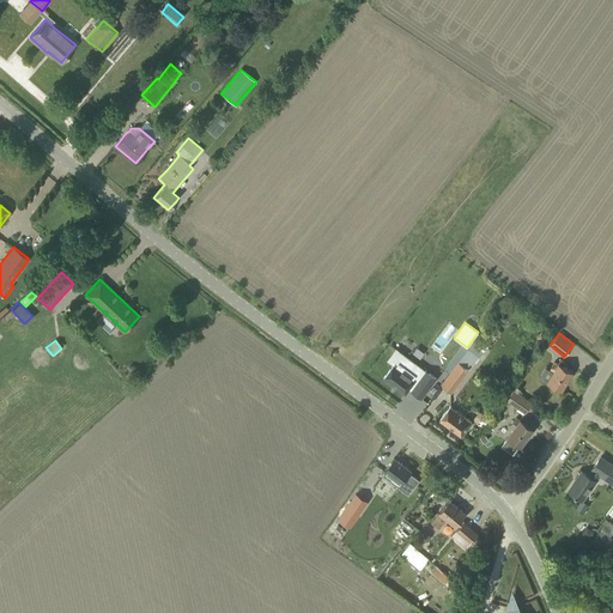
[(392,368),(384,377),(406,394),(411,388),(412,389),(423,398),(437,377),(426,369),(398,349),(388,360),(394,365),(392,368)]
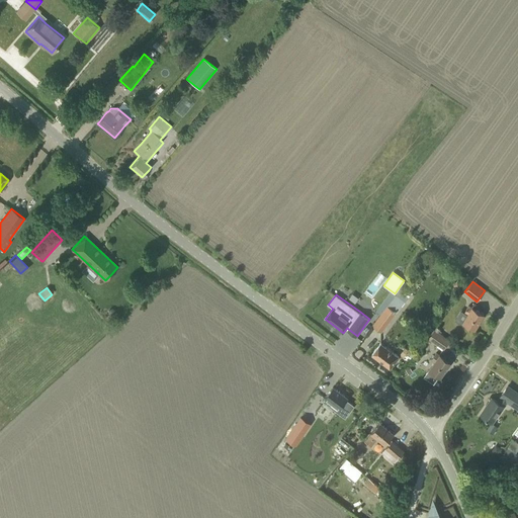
[(399,308),(404,300),(396,294),(394,297),(372,326),(380,332),(399,308)]
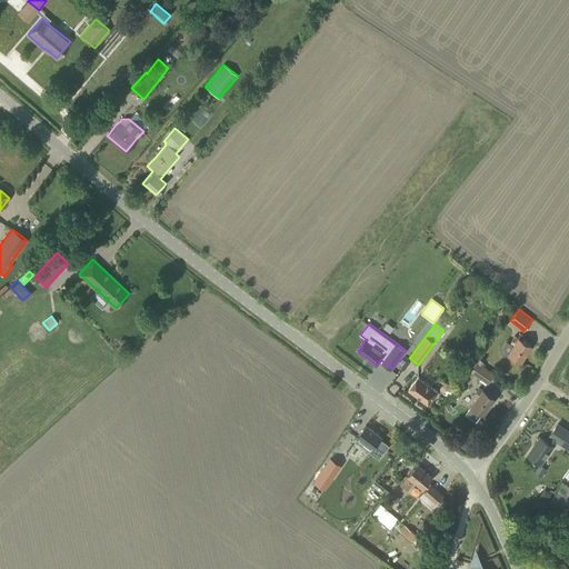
[(522,339),(516,336),(511,346),(515,348),(510,356),(521,362),(531,345),(522,339)]
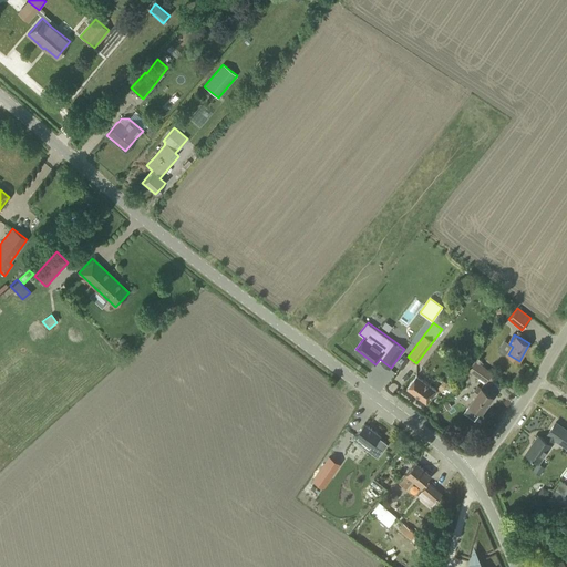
[(471,371),(486,382),(492,374),(476,363),(471,371)]
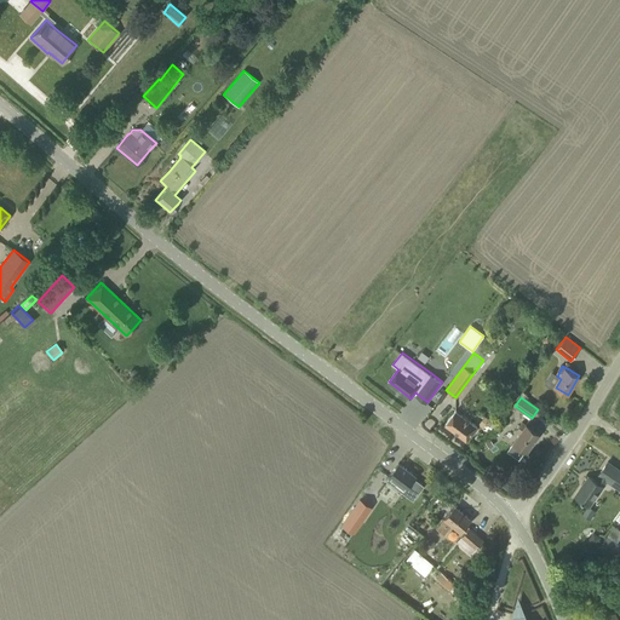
[(468,441),(475,431),(477,429),(455,411),(453,414),(446,424),(468,441)]
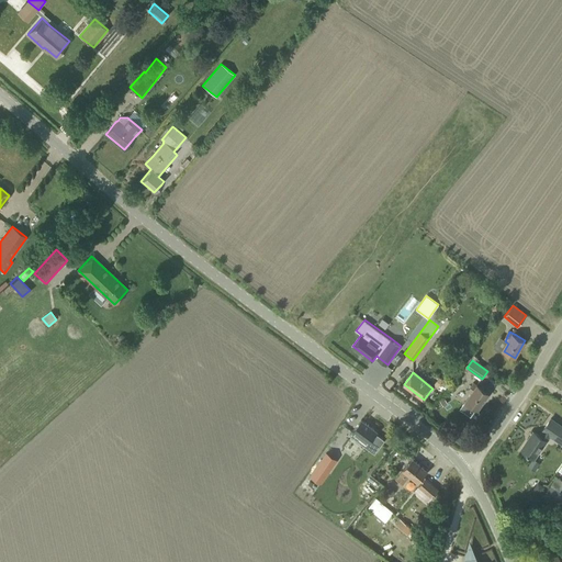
[(439,377),(434,384),(442,391),(448,383),(439,377)]
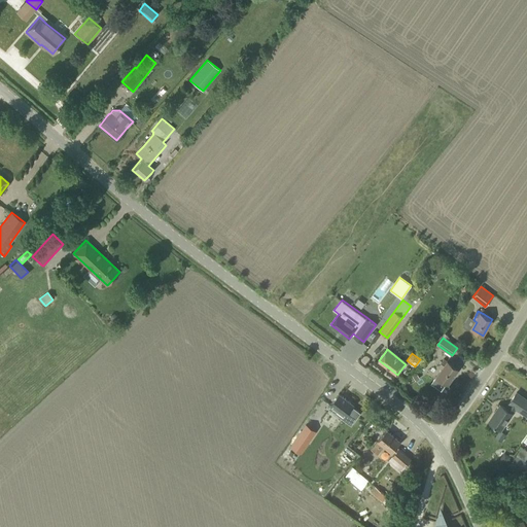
[(458,369),(450,363),(445,359),(440,367),(442,369),(436,376),(448,384),(458,369)]
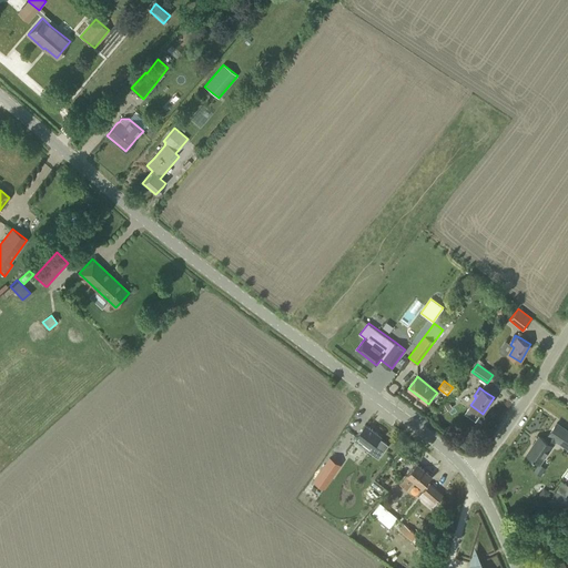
[(567,430),(566,429),(557,423),(546,440),(539,436),(527,455),(539,463),(553,445),(551,445),(556,439),(567,447),(567,430)]
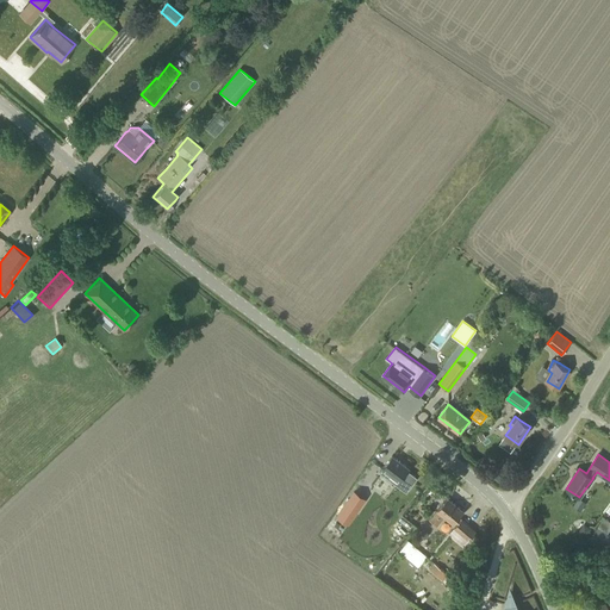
[(380,472),(388,478),(386,480),(399,490),(405,484),(400,480),(409,468),(392,455),(385,465),(380,472)]
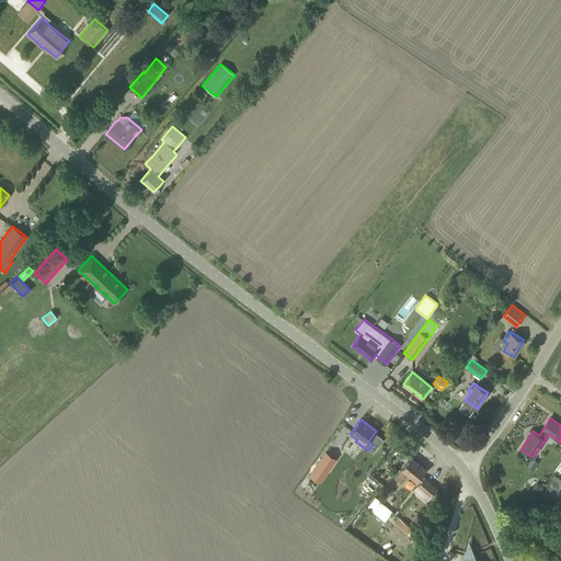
[(338,448),(355,461),(363,451),(345,439),(338,448)]
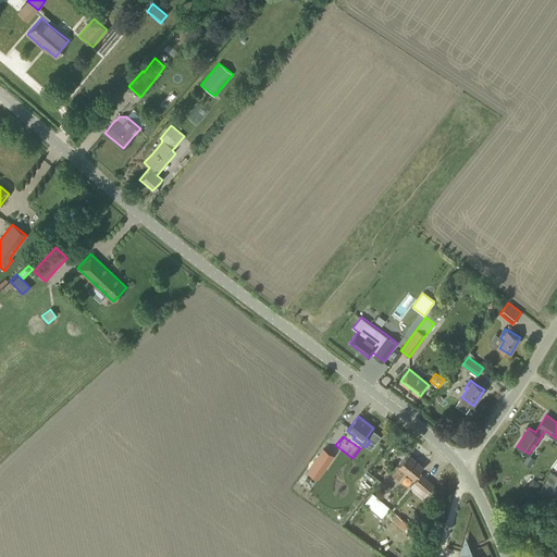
[(398,480),(405,473),(407,470),(416,477),(423,467),(408,454),(401,462),(397,468),(392,474),(398,480)]
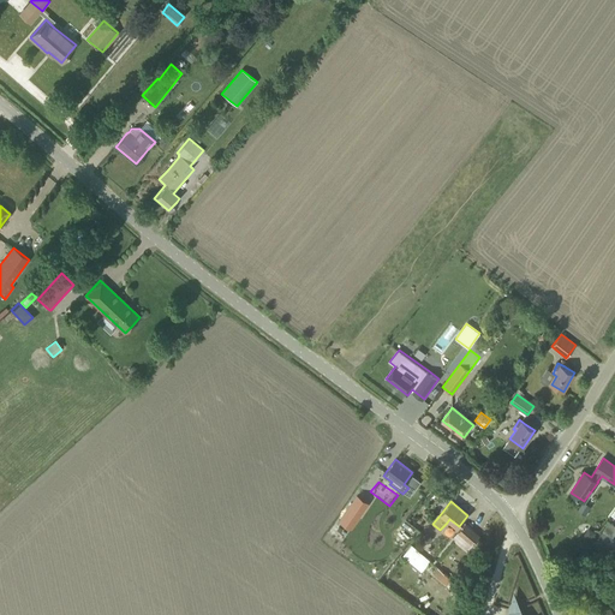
[(351,502),(339,520),(352,530),(364,512),(351,502)]
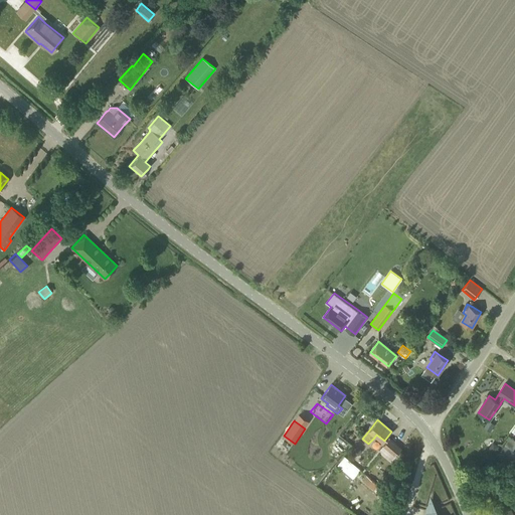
[(399,451),(402,449),(389,438),(383,446),(390,452),(395,456),(393,459),(396,462),(402,455),(403,454),(399,451)]
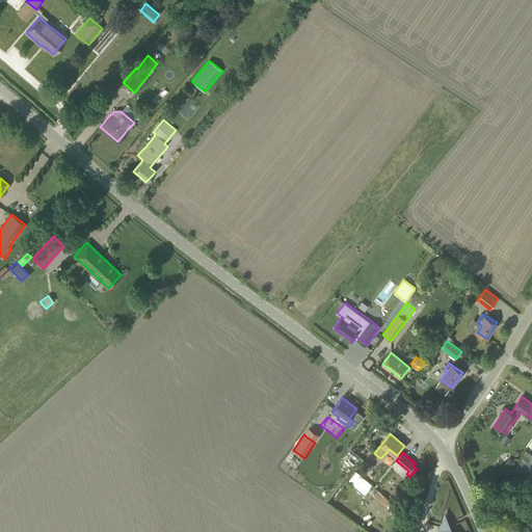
[(531,483),(531,467),(530,466),(531,460),(531,455),(526,452),(512,471),(531,483)]
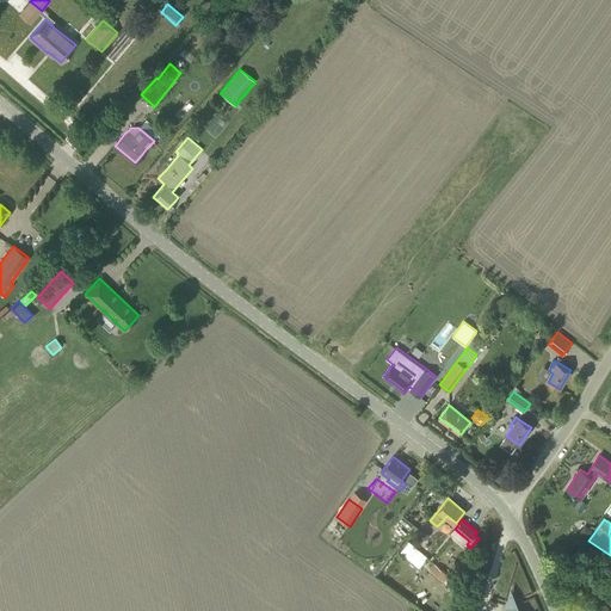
[(408,539),(399,551),(418,567),(427,556),(408,539)]
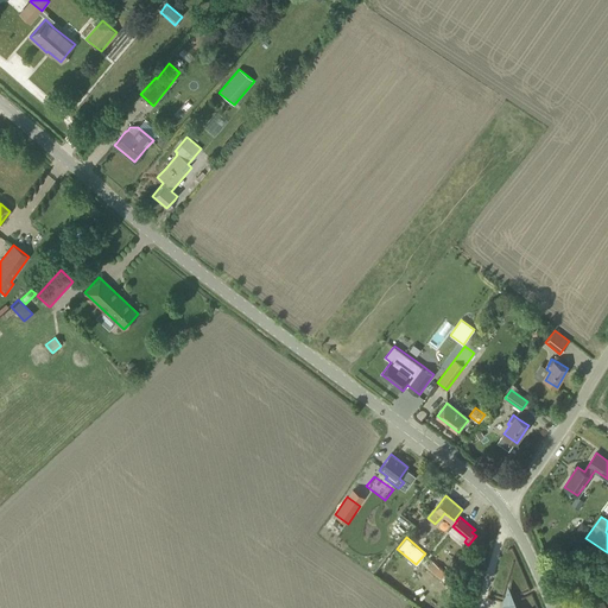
[(445,572),(432,562),(428,567),(441,578),(445,572)]
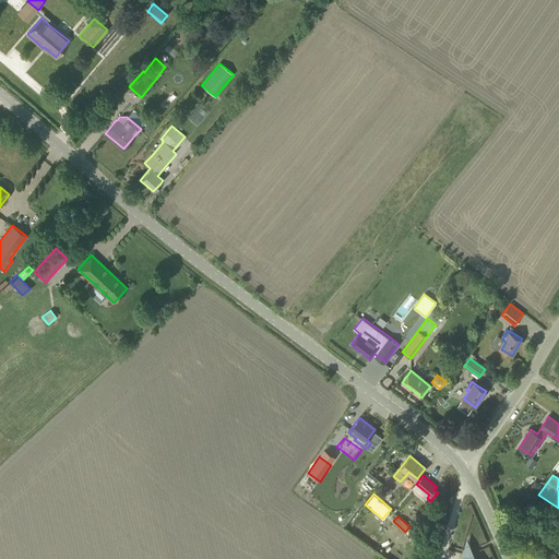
[(546,558),(558,558),(552,548),(544,552),(546,558)]
